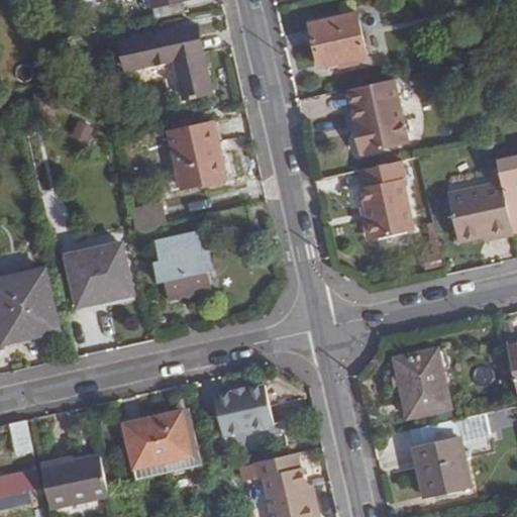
[(151,0),(157,18),(184,12),(181,0),(151,0)]
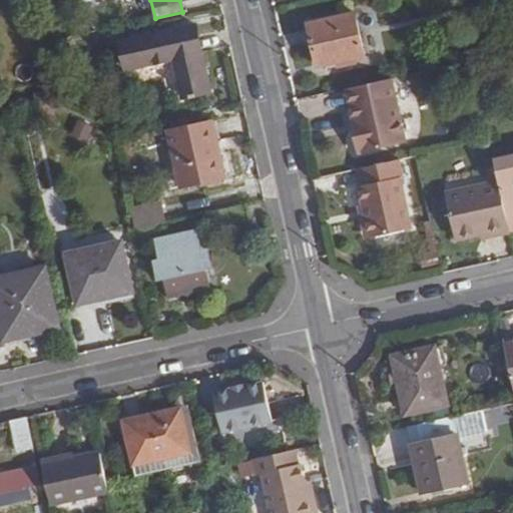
[(354,14),(308,24),(318,67),(364,56),(354,14)]
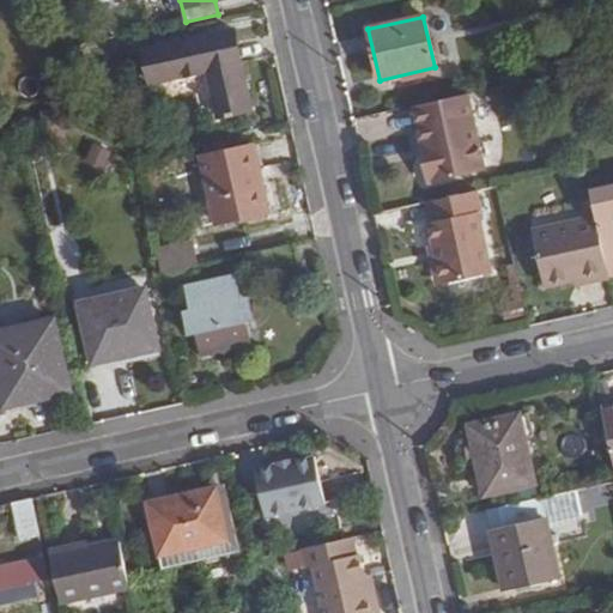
[(234,30),(144,50),(152,83),(208,71),(219,117),(253,110),(234,30)]
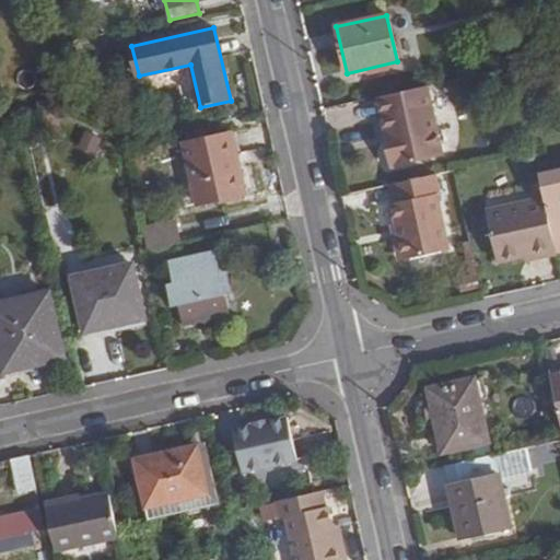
[(427,86),(376,97),(384,132),(386,143),(384,144),(389,167),(442,155),(427,86)]
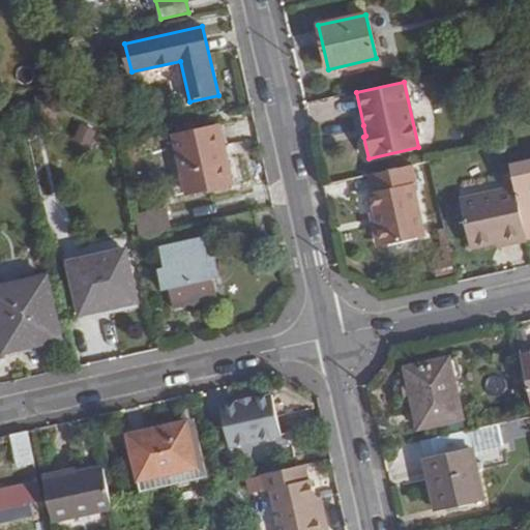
[(218,127),(176,138),(188,192),(231,182),(218,127)]
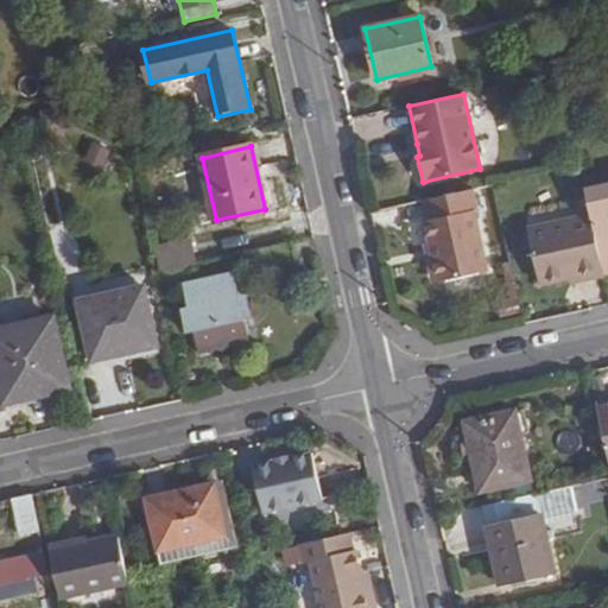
[(607,182),(586,188),(593,216),(606,276),(607,274),(607,182)]
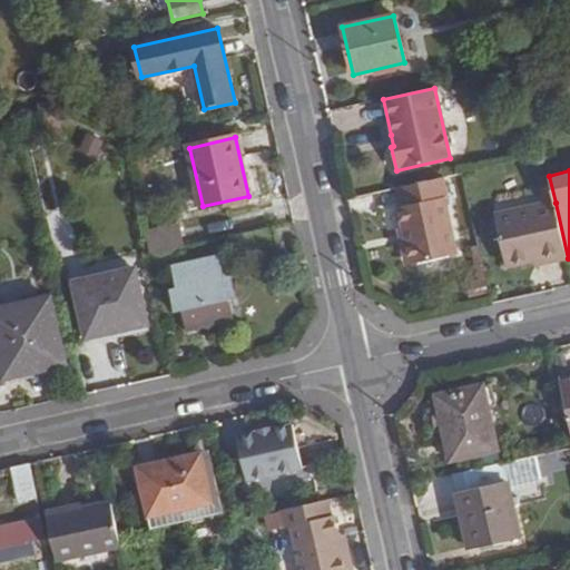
[(442,178),(395,188),(400,209),(397,209),(402,229),(404,242),(401,247),(404,262),(410,265),(457,255),(443,199),(446,198),(442,178)]
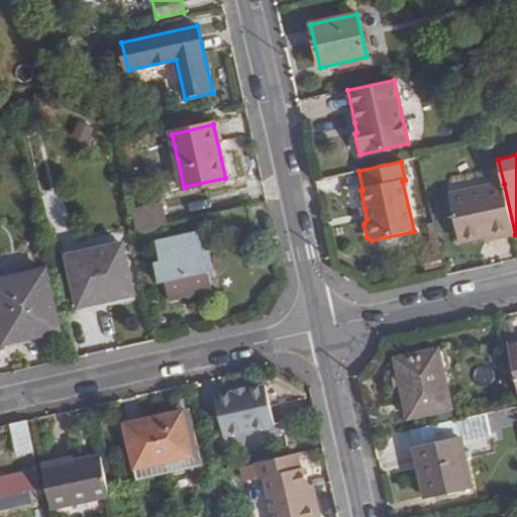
[(486,240),(515,234),(504,184),(449,196),(459,242),(485,237),(486,240)]
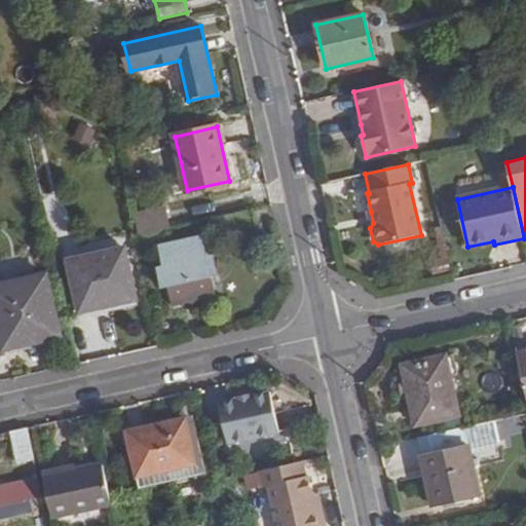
[(162,213),(130,220),(135,235),(166,229),(162,213)]
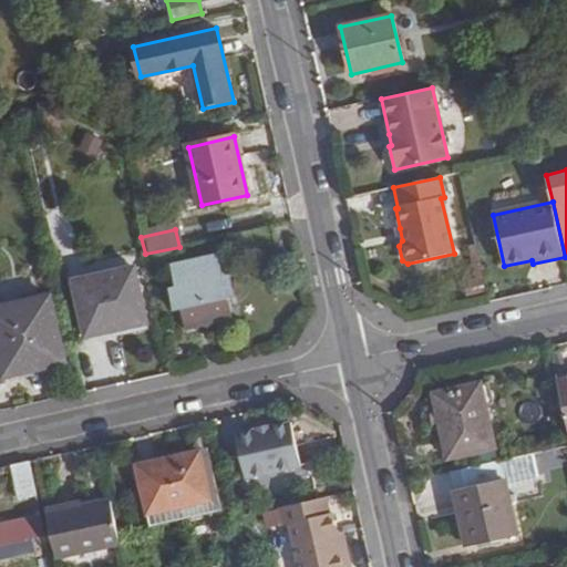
[(216,257),(173,266),(178,287),(171,289),(176,308),(183,307),(187,329),(230,319),(226,297),(233,296),(228,276),(222,278),(216,257)]
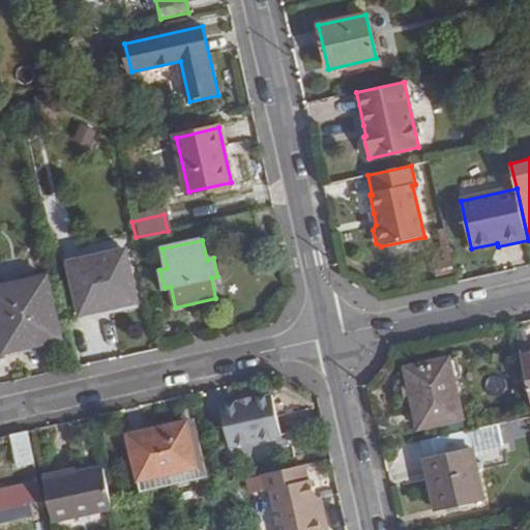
[(125,251),(68,264),(81,314),(138,299),(125,251)]
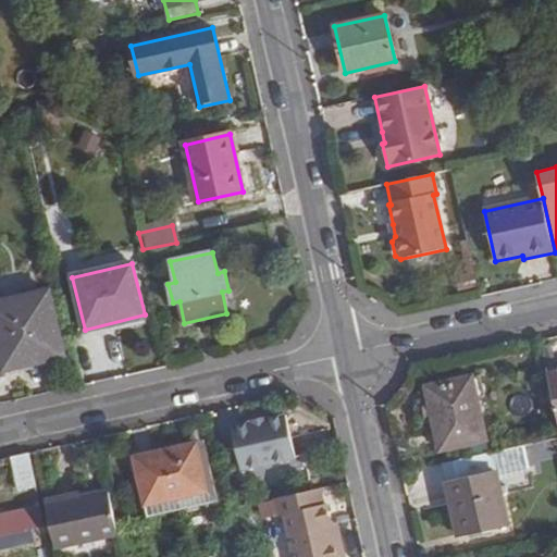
[(49,292),(0,302),(0,343),(7,370),(64,355),(49,292)]
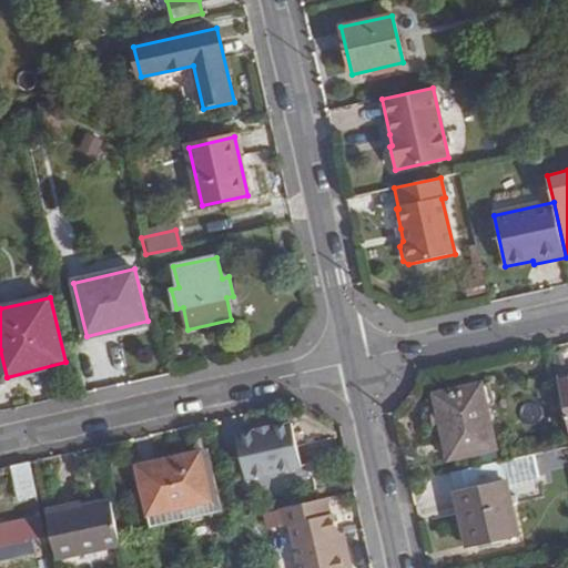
[(482,385),(434,395),(449,459),(496,449),(482,385)]
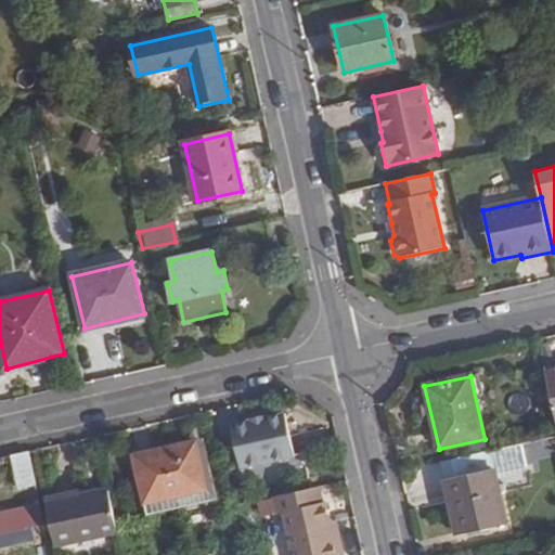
[(228,426),(237,468),(292,455),(282,413),(262,417),(247,422),(228,426)]
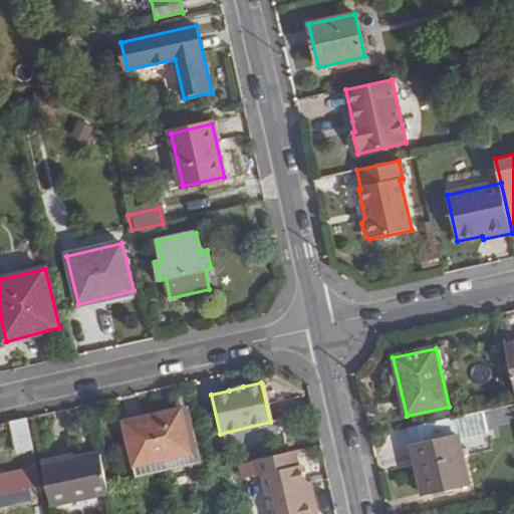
[(190,409),(181,410),(190,453),(135,465),(138,477),(203,463),(190,409)]
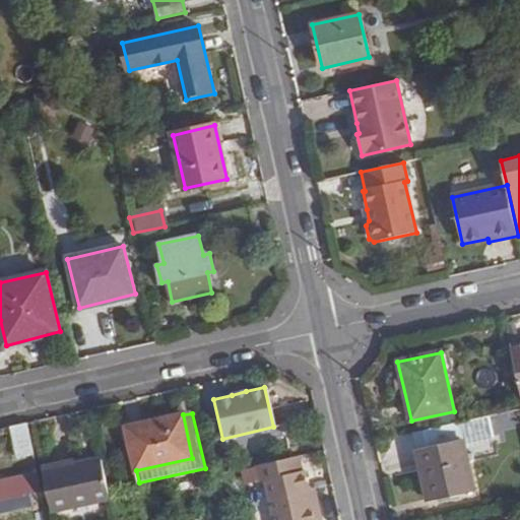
[(192,458),(183,414),(126,428),(136,470),(192,458)]
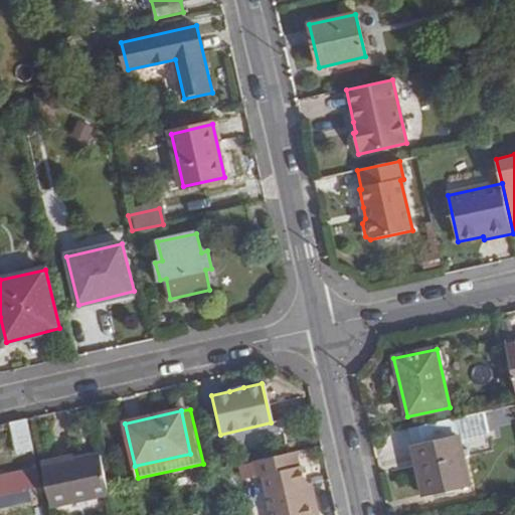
[(33,452),(26,419),(10,422),(17,455),(33,452)]
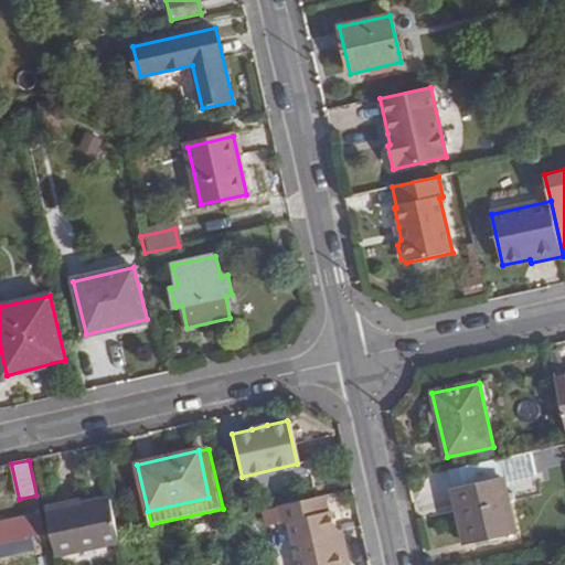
[(461,510),(468,542),(515,531),(504,480),(452,491),(457,511),(461,510)]
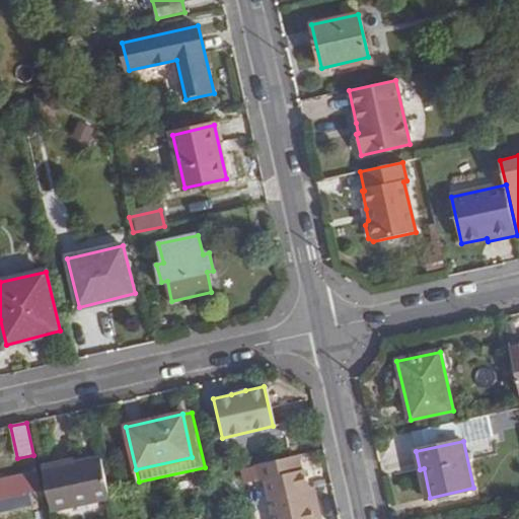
[(301,469),(298,455),(256,464),(261,480),(266,478),(275,518),(320,518),(317,502),(311,504),(307,489),(304,469),(301,469)]
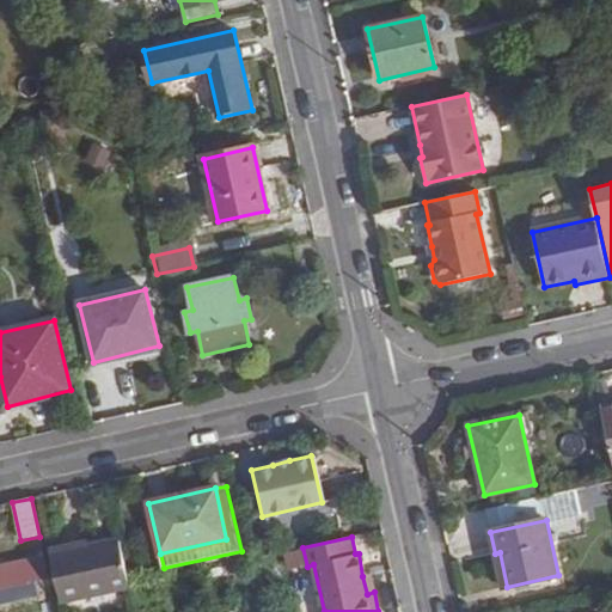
[(89,542),(49,550),(61,601),(130,586),(120,539),(90,546),(89,542)]
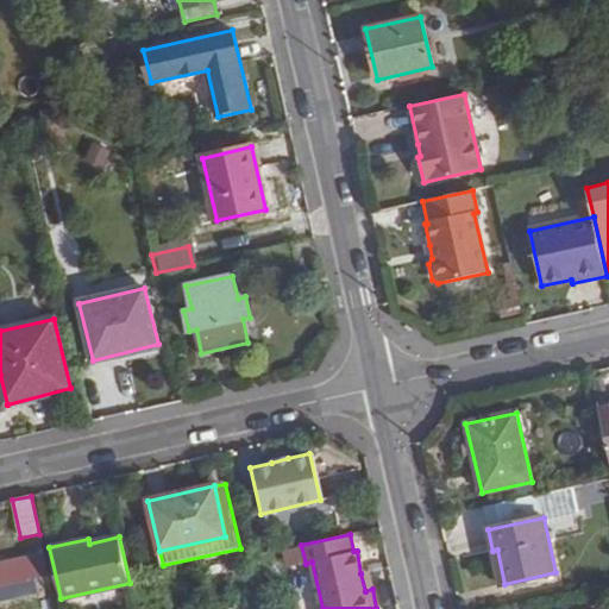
[(494,586),(504,584),(497,550),(493,551),(487,552),(494,586)]
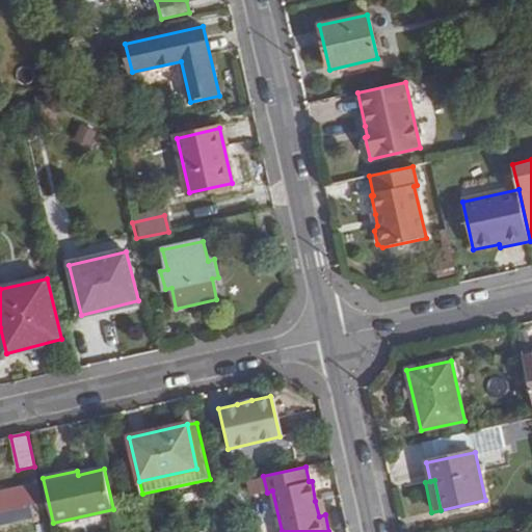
[(0,531),(0,525),(33,517),(30,506),(43,503),(40,486),(0,495),(0,531)]
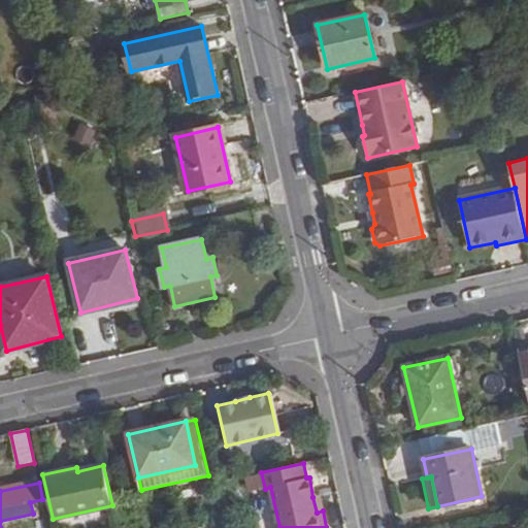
[(319,496),(312,497),(317,513),(323,510),(319,496)]
